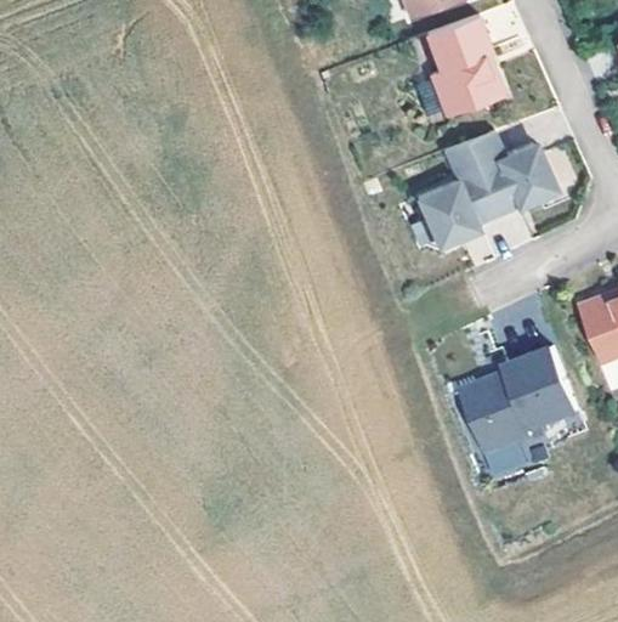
[(458,0),(401,0),(409,20),(458,0)]
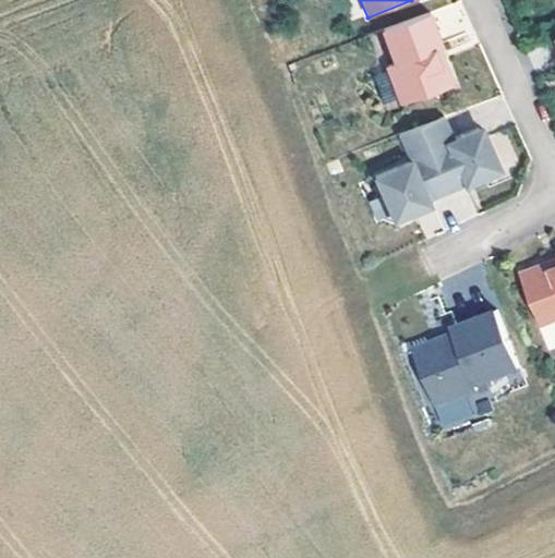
[(441,47),(427,12),(382,29),(394,63),(386,67),(400,105),(451,86),(443,63),(439,64),(434,49),(437,48),(441,47)]
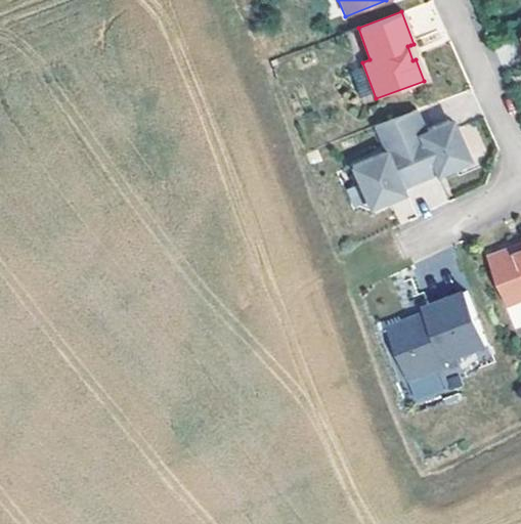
[(417,110),(375,126),(385,151),(350,165),(364,204),(371,207),(382,203),(385,195),(393,192),(394,198),(401,195),(399,190),(433,178),(434,180),(464,170),(467,162),(456,130),(441,135),(433,128),(425,131),(417,110)]
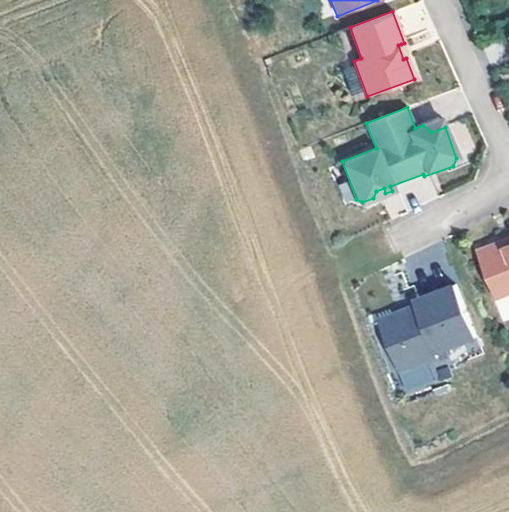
[(436,120),(423,125),(431,132),(445,127),(436,120)]
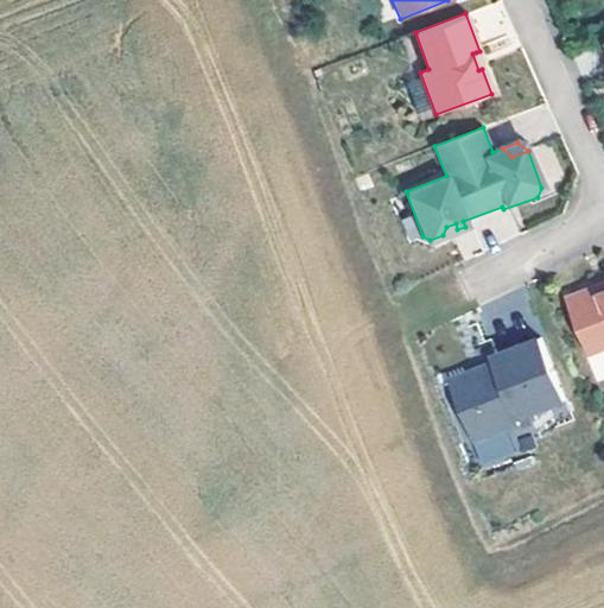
[(401,241),(417,240),(414,216),(399,217),(401,241)]
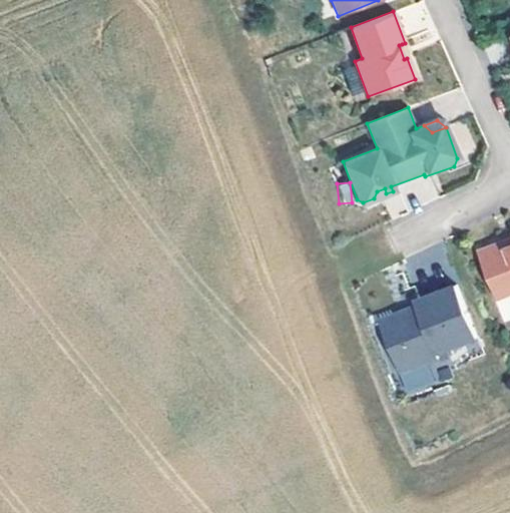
[(503,243),(480,253),(498,299),(509,294),(509,247),(506,249),(503,243)]
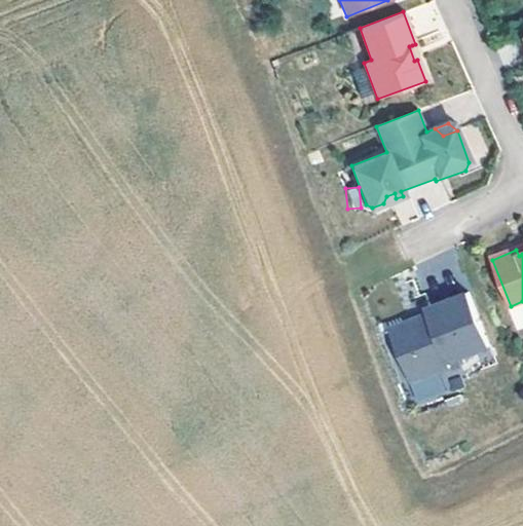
[(395,328),(391,332),(413,384),(451,370),(448,364),(491,347),(471,294),(428,309),(430,313),(432,320),(418,325),(412,321),(395,328)]
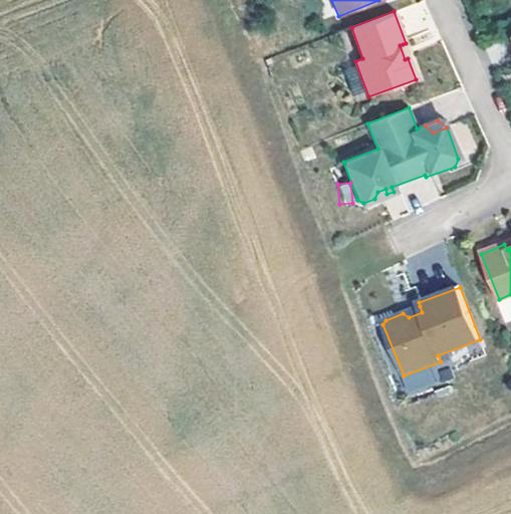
[(420,306),(403,313),(409,317),(422,312),(420,306)]
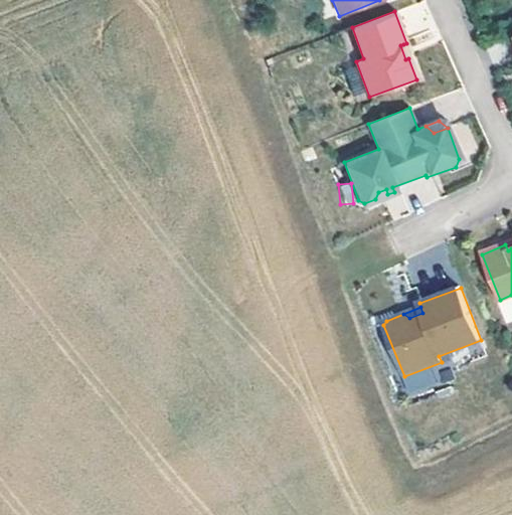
[(452,362),(479,356),(477,346),(450,352),(452,362)]
